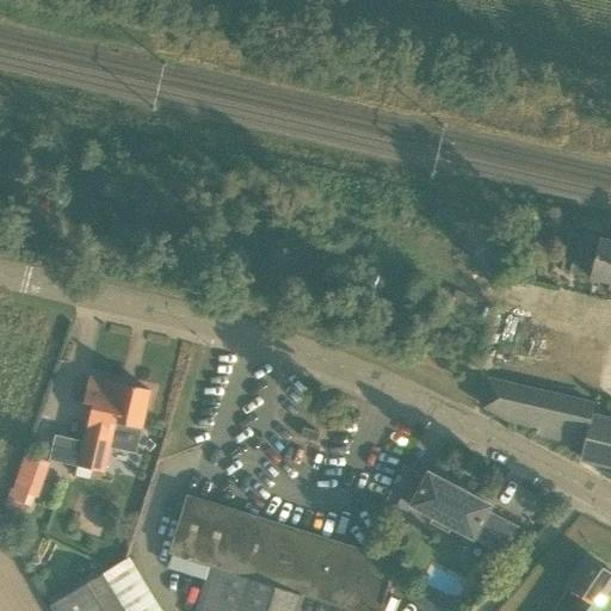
[(610,288),(610,241),(569,233),(561,270),(610,282),(609,288),(610,288)]
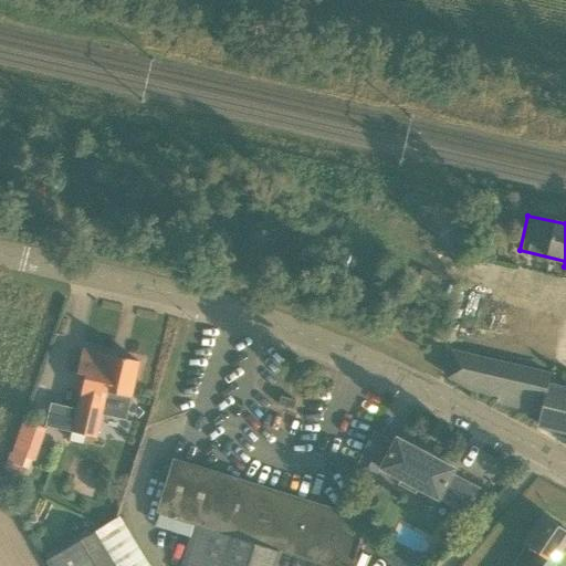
[(565,388),(548,384),(551,375),(464,353),(438,347),(432,370),(447,375),(472,389),(498,396),(496,402),(523,408),(522,411),(541,416),(538,423),(565,431),(565,388)]
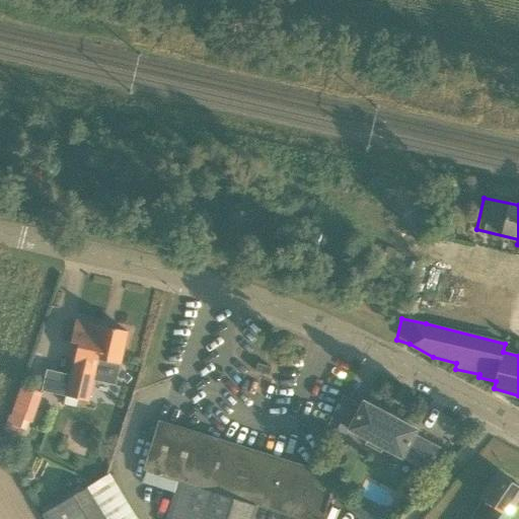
[(116,384),(121,364),(128,331),(76,320),(71,342),(79,344),(67,396),(78,398),(88,401),(93,379),(116,384)]
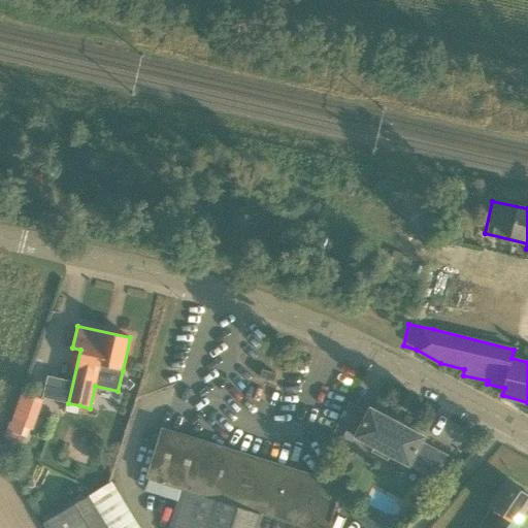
[(262,369),(260,377),(274,382),(276,373),(262,369)]
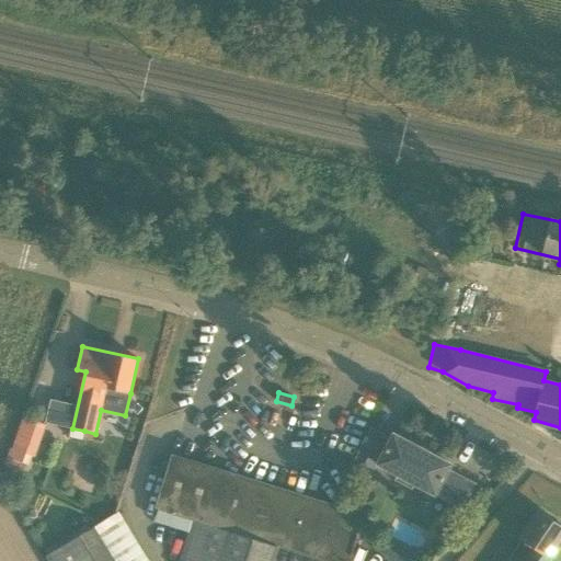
[(379,460),(388,444),(384,442),(386,436),(369,427),(358,449),(359,450),(351,466),(370,476),(378,460),(379,460)]
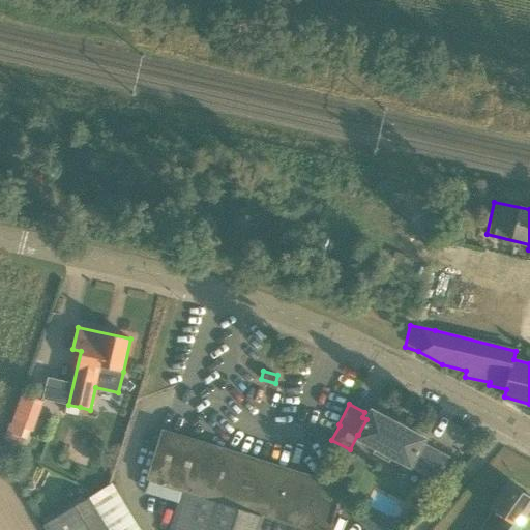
[(17,408),(11,423),(30,431),(33,432),(39,415),(17,408)]
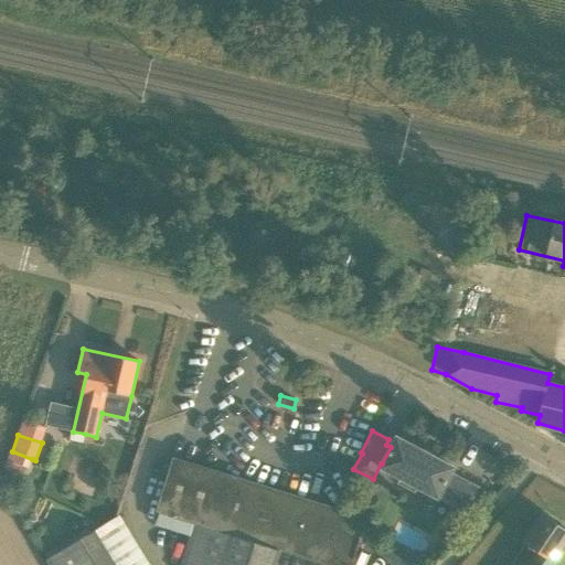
[(479,488),(450,473),(454,468),(396,437),(391,447),(382,464),(381,468),(401,478),(397,483),(415,492),(417,487),(438,498),(439,496),(467,510),(479,488)]
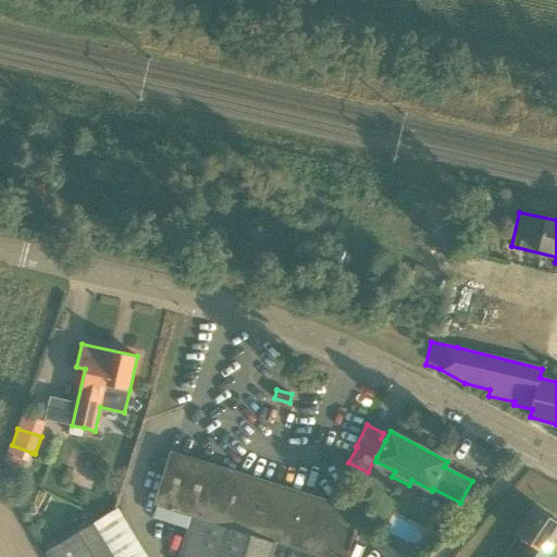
[(275,542),(305,549),(329,556),(346,556),(360,512),(320,499),(318,504),(256,484),(257,480),(172,454),(168,468),(157,503),(158,504),(153,517),(188,528),(178,556),(271,556),(273,553),(275,542)]
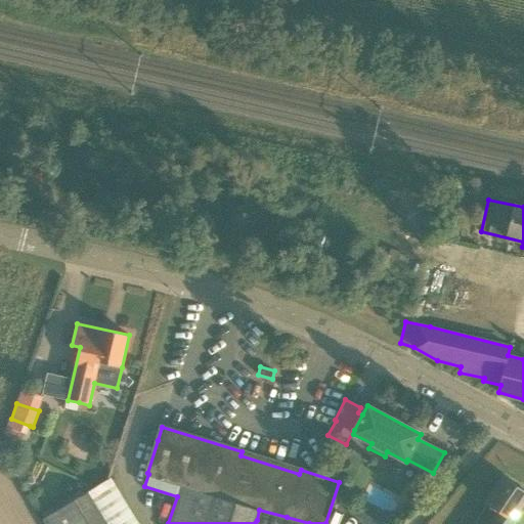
[(514,523),(523,512),(519,509),(523,500),(523,490),(505,477),(486,505),(487,505),(474,523),(514,523)]
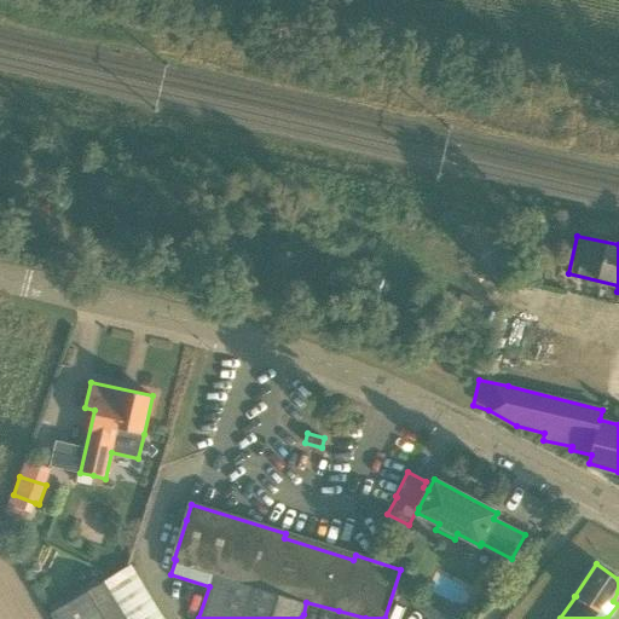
[(163,618),(131,565),(103,582),(52,612),(56,618),(163,618)]
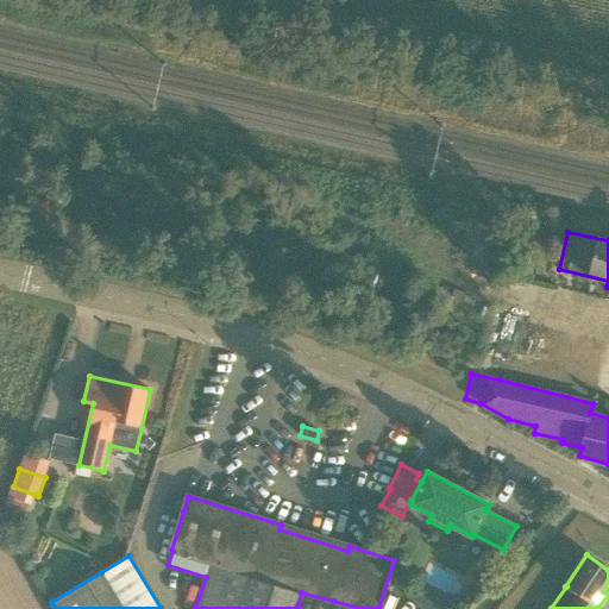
[(415,582),(408,597),(415,601),(421,608),(435,608),(443,596),(415,582)]
